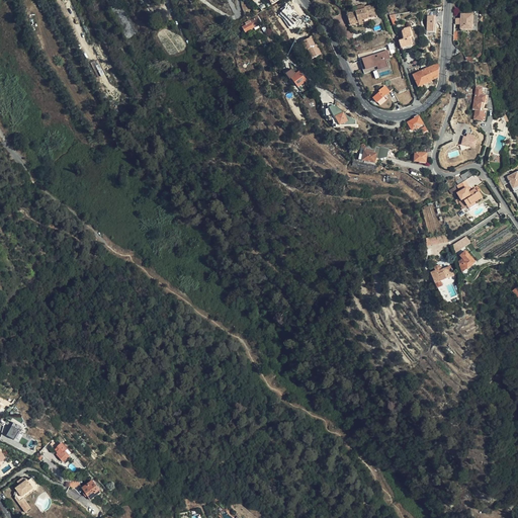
[(135,5),(132,0),(123,0),(127,8),(135,5)]
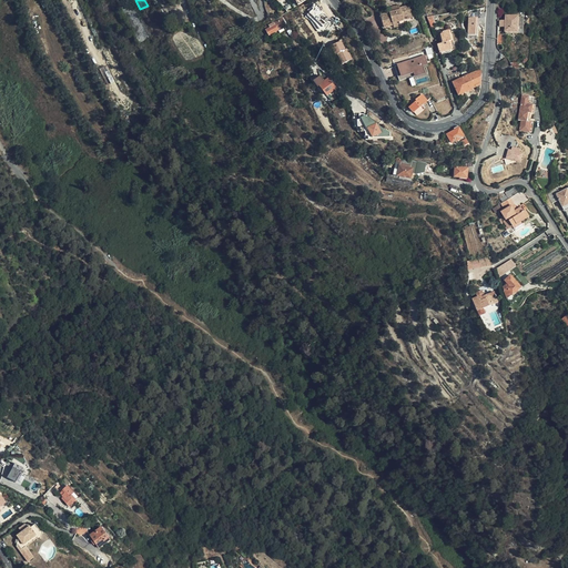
[(405,18),(414,14),(411,4),(402,7),(403,11),(392,13),(382,17),(385,30),(395,27),(395,23),(399,22),(405,21),(405,18)]
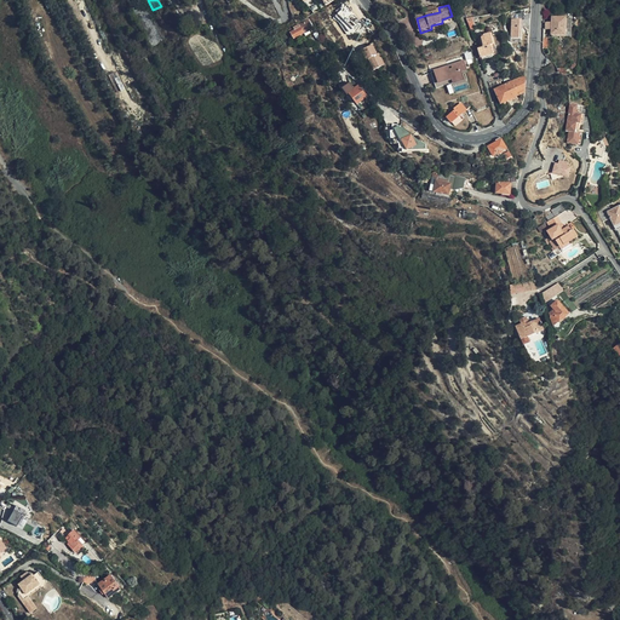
[(440,12),(438,7),(437,5),(426,9),(428,15),(440,12)]
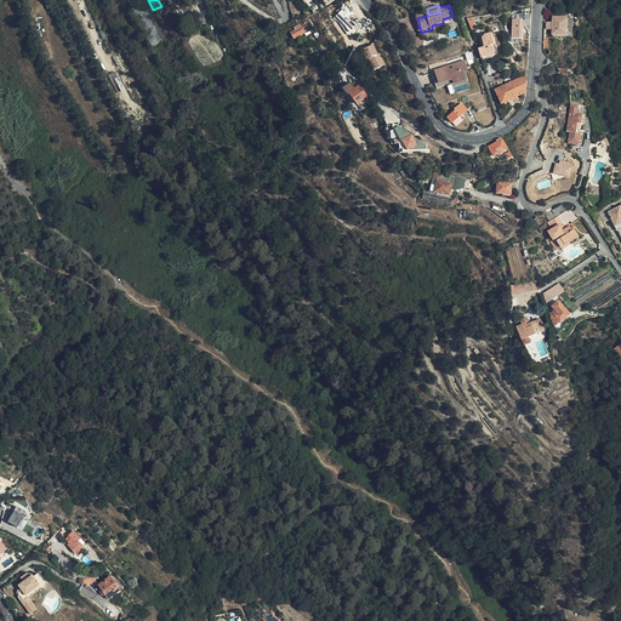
[(512,18),(512,38),(524,38),(523,18),(512,18)]
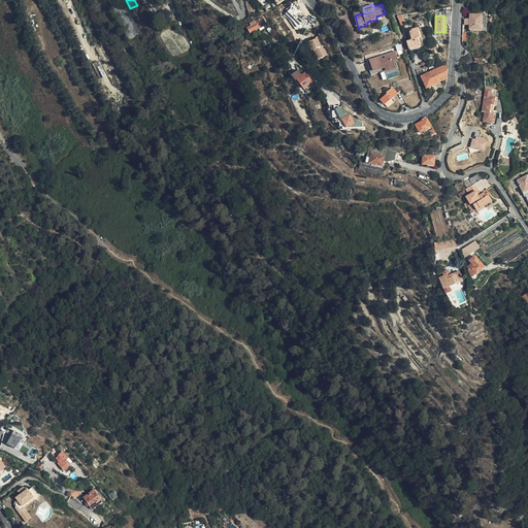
[(267,24),(262,17),(245,26),(248,29),(251,33),(267,24)]
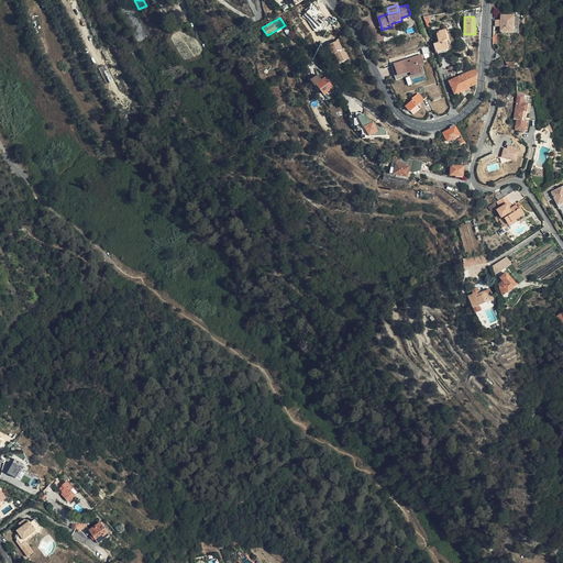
[(392,26),(382,30),(383,32),(397,29),(396,22),(392,23),(392,26)]
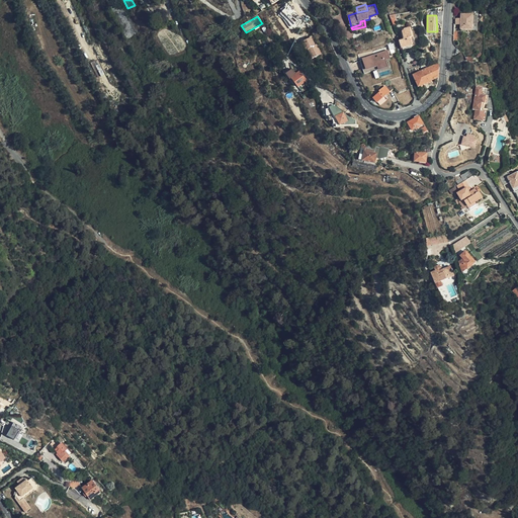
[(409,37),(412,45),(416,44),(410,25),(402,27),(403,29),(409,27),(412,36),(409,37)]
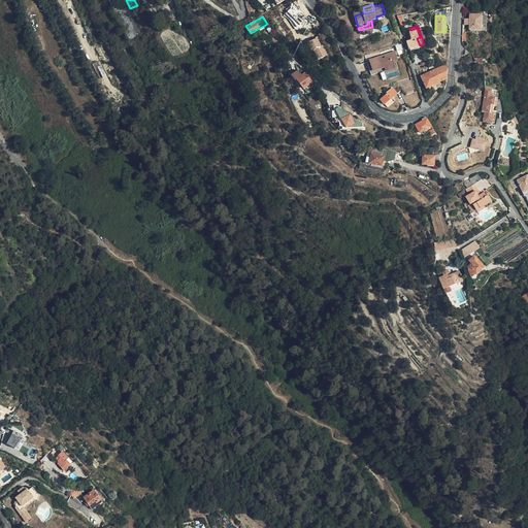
[(408,48),(420,45),(417,38),(420,37),(417,28),(410,30),(410,32),(409,32),(411,39),(406,41),(408,48)]
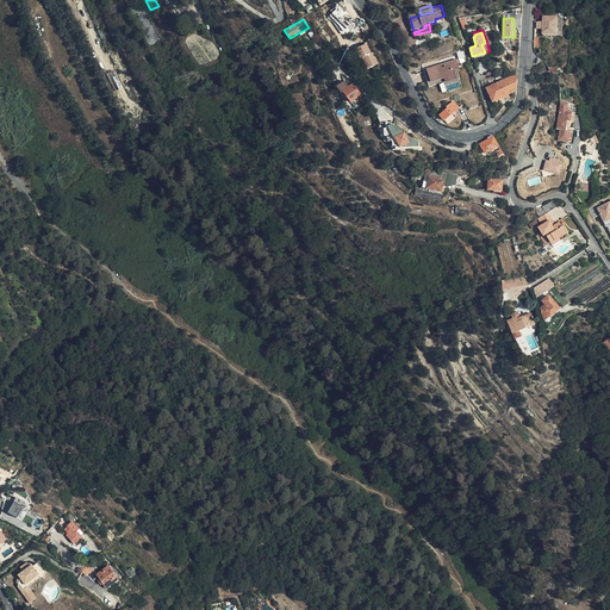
[(378,64),(372,53),(369,54),(366,44),(354,49),(359,58),(361,57),(366,69),(378,64)]
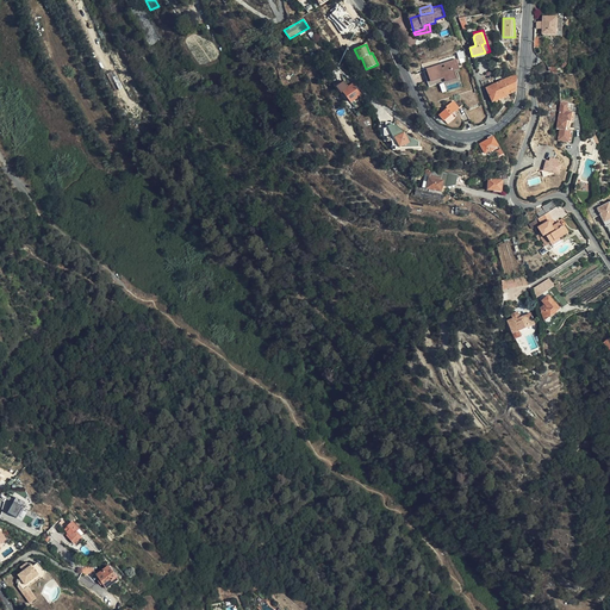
[(459,68),(456,58),(447,62),(448,67),(441,69),(440,66),(428,69),(431,81),(446,76),(447,81),(455,79),(453,70),(459,68)]
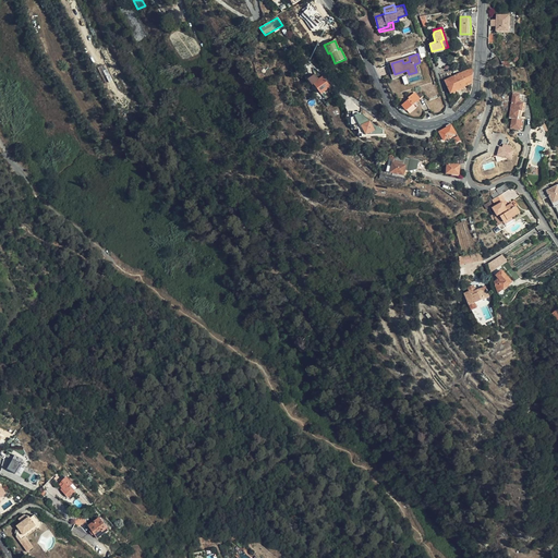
[(395,74),(391,63),(387,65),(392,80),(409,74),(408,70),(395,74)]
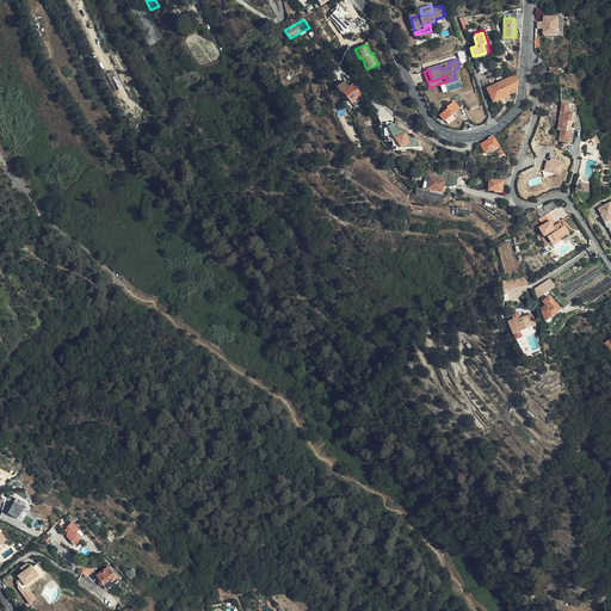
[(511,79),(510,76),(498,78),(500,84),(492,87),(488,79),(481,80),(485,91),(487,90),(493,103),(517,92),(517,78),(511,79)]
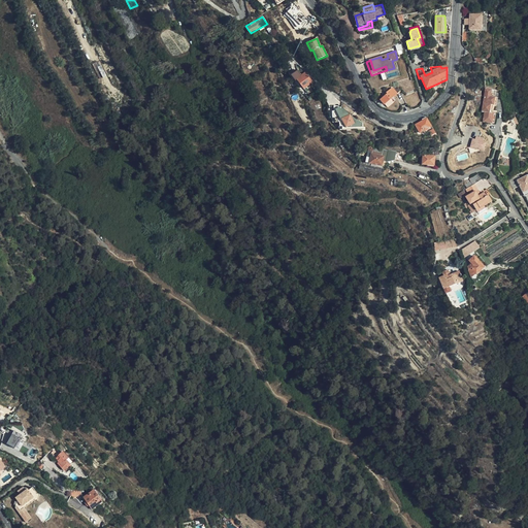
[(298,71),(291,75),(295,81),(297,79),(304,89),(312,83),(305,73),(301,76),(298,71)]
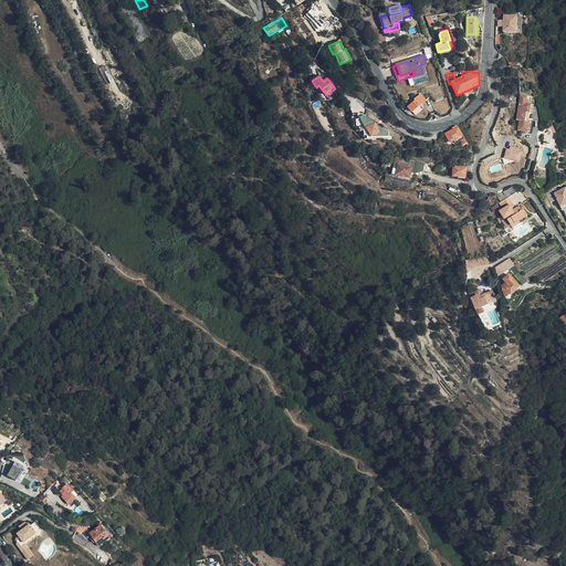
[(421,96),(426,93),(425,92),(420,95),(415,100),(416,101),(421,96)]
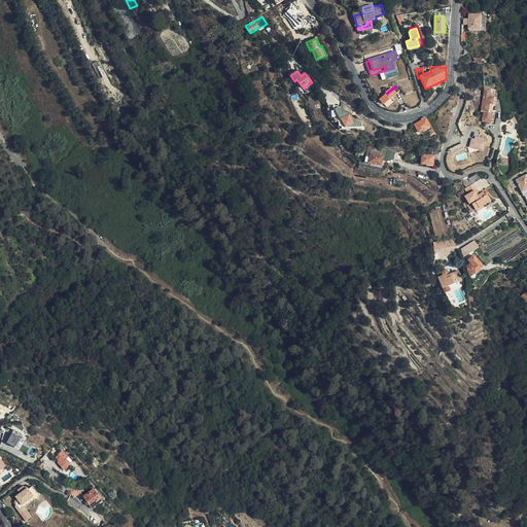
[(381,101),(384,104),(395,94),(399,91),(396,86),(392,90),(387,94),(381,99),(382,100),(381,101)]
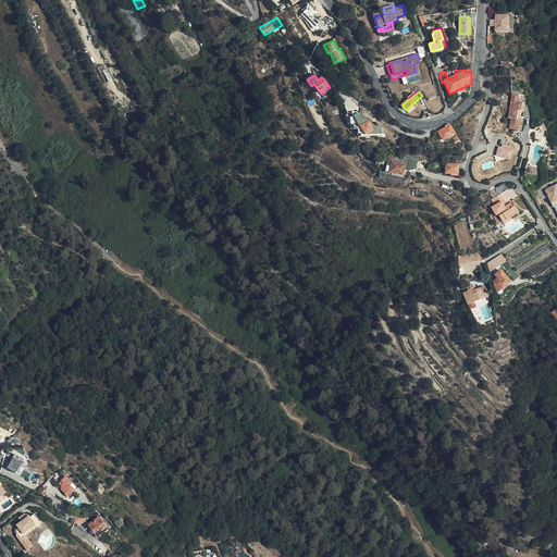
[(520,112),(521,103),(517,102),(518,95),(512,94),(507,118),(510,119),(508,128),(517,130),(519,120),(517,120),(515,119),(517,111),(519,111),(520,112)]
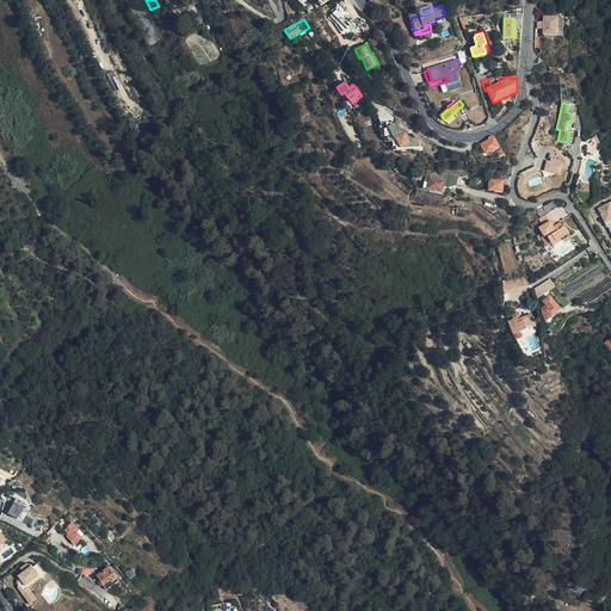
[(420,143),(412,137),(405,137),(405,134),(393,125),(387,125),(387,129),(388,135),(393,135),(393,141),(394,146),(396,146),(397,150),(420,148),(420,143)]
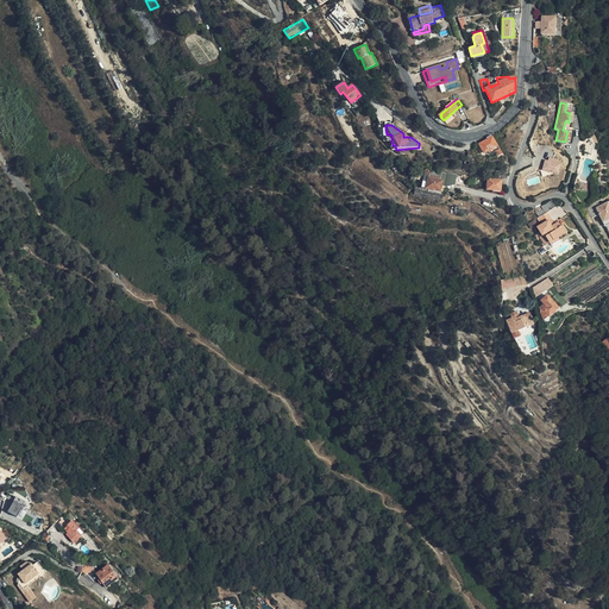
[(497,146),(491,136),(487,138),(488,140),(479,144),(484,154),(488,151),(489,152),(494,150),(494,149),(493,149),(497,146)]
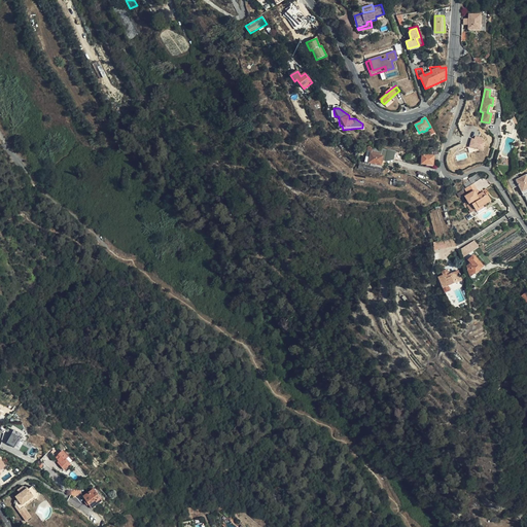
[(512,130),(513,128),(511,120),(508,120),(508,124),(504,125),(504,132),(511,134),(512,130)]
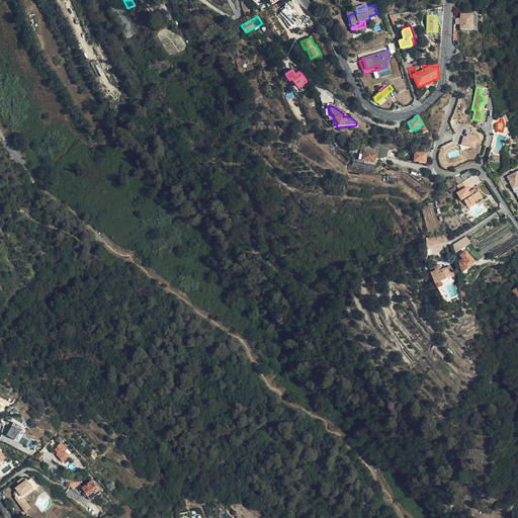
[(471,126),(469,124),(468,124),(467,122),(455,135),(459,139),(471,126)]
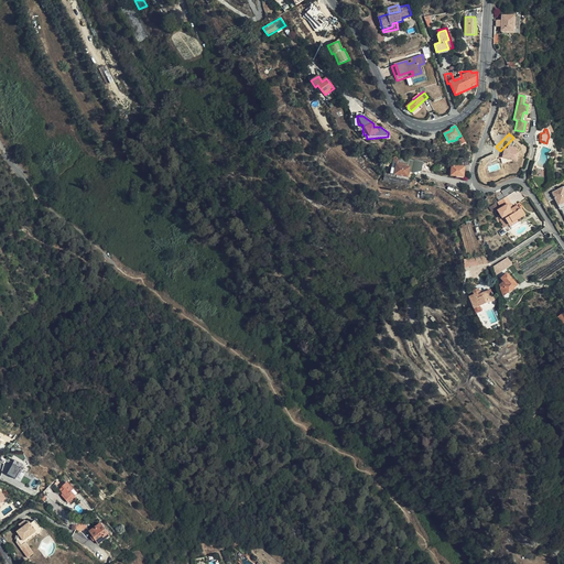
[(508,147),(506,154),(502,153),(501,160),(518,163),(521,149),(508,147)]
